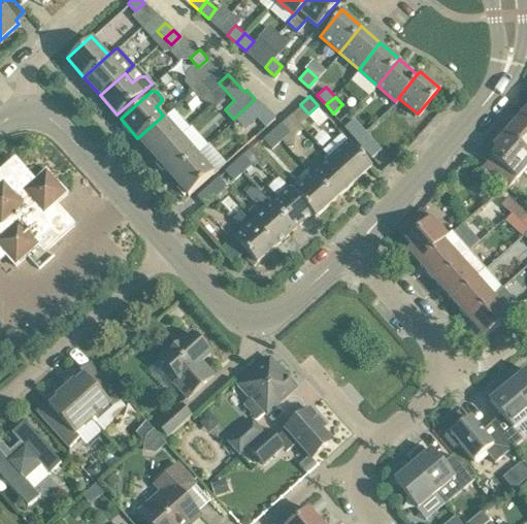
[(255,99),(243,109),(254,120),(258,117),(257,116),(266,107),(256,98),(255,99)]
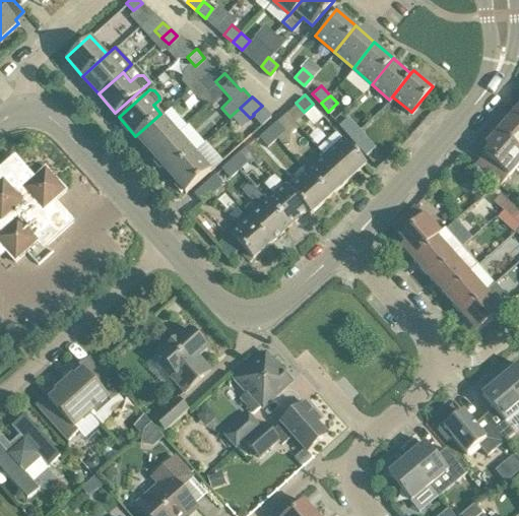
[(202,108),(198,103),(191,108),(195,114),(202,108)]
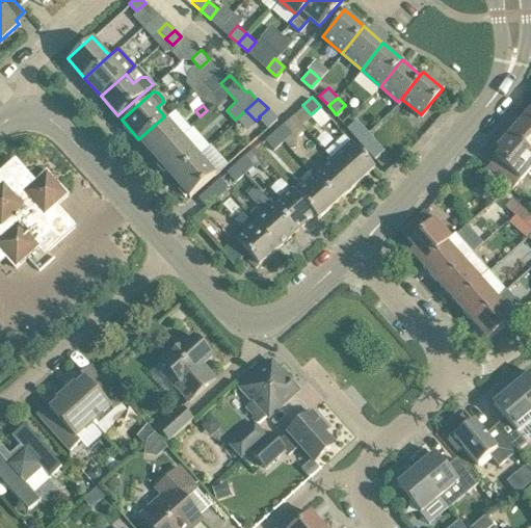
[(260,117),(267,126),(276,117),(268,108),(259,116),(260,117)]
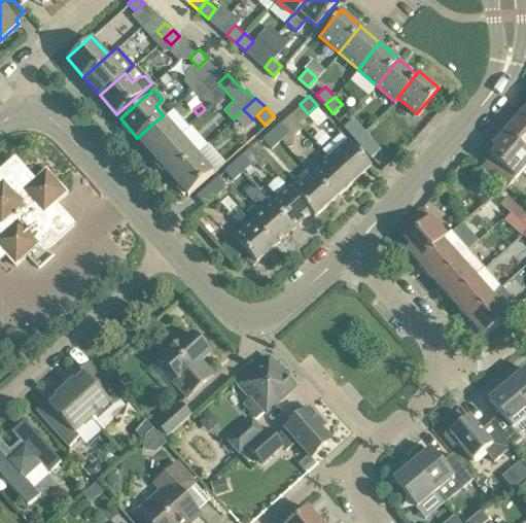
[(525,119),(519,113),(502,132),(525,152),(525,119)]
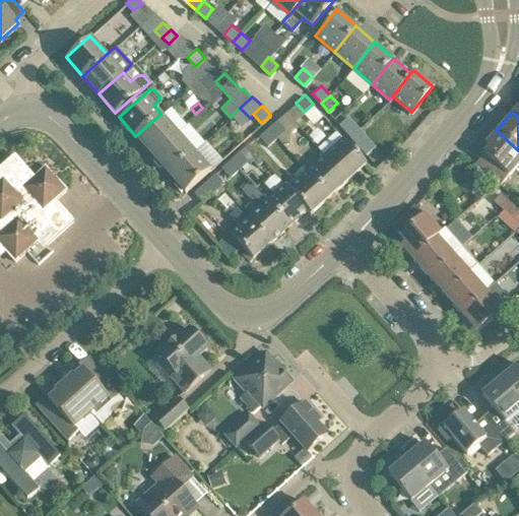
[(135,136),(151,154),(177,132),(160,114),(135,136)]
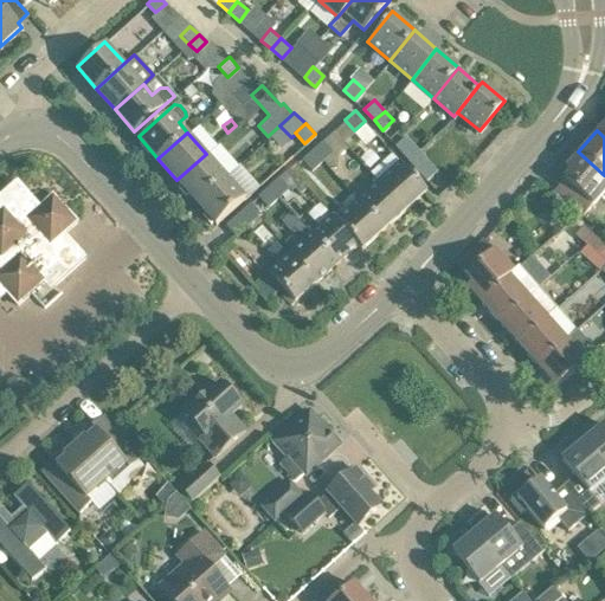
[(394,143),(429,182),(439,172),(405,134),(394,143)]
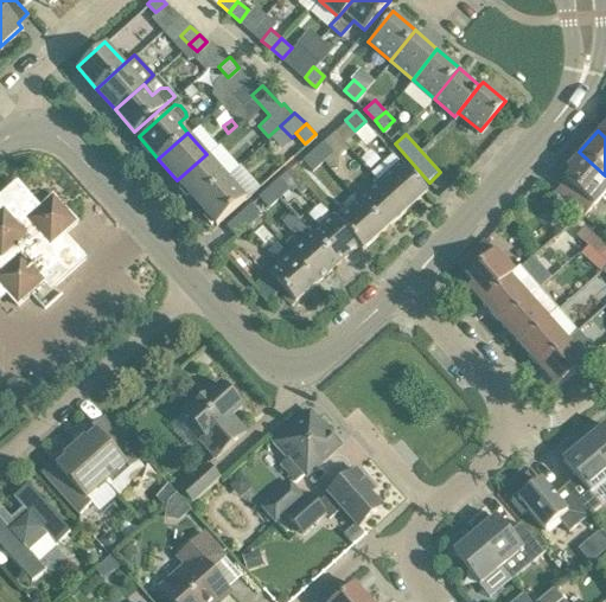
[(303,158),(312,168),(332,149),(323,140),(303,158)]
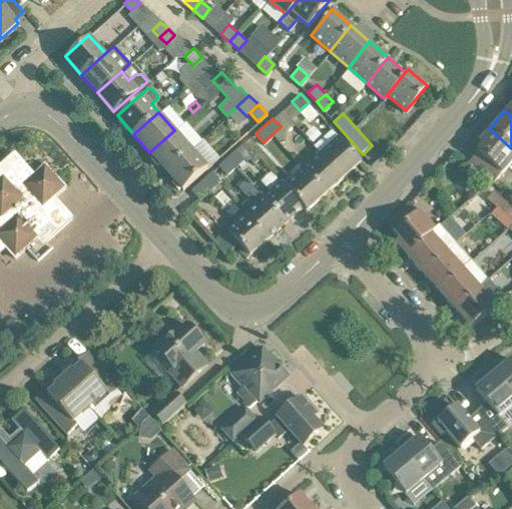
[(313,144),(342,176),(360,160),(332,127),(313,144)]
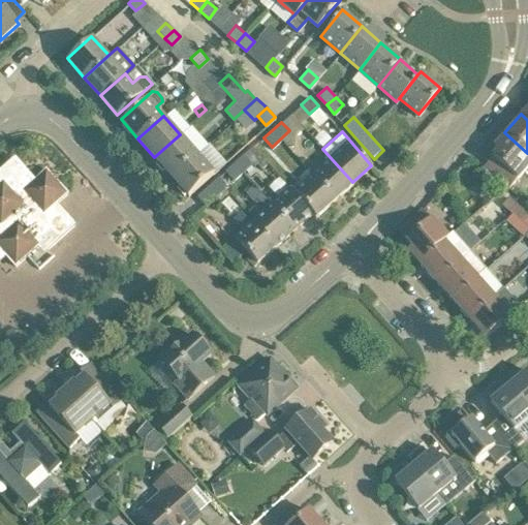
[(527,163),(527,153),(504,132),(493,145),(497,149),(484,164),(486,166),(495,175),(507,186),(516,177),(517,177),(527,163)]
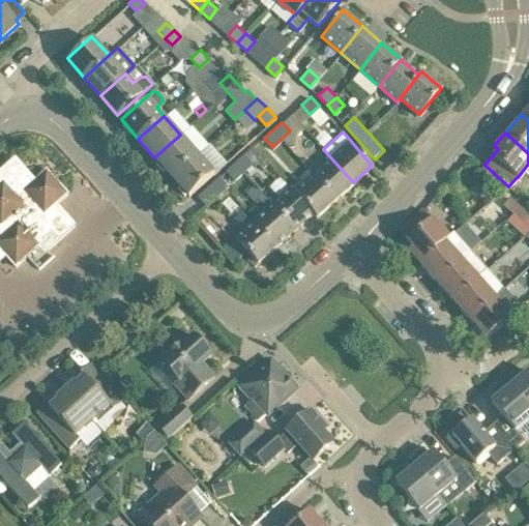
[(154,157),(171,175),(197,152),(180,135),(154,157)]
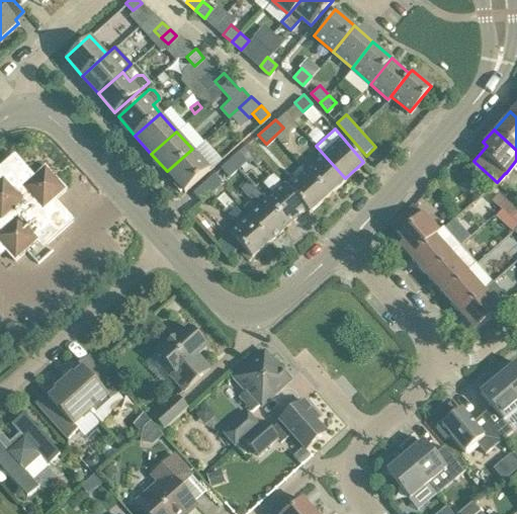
[(258,153),(248,142),(238,150),(246,159),(248,161),(251,159),(255,164),(262,158),(257,154),(258,153)]
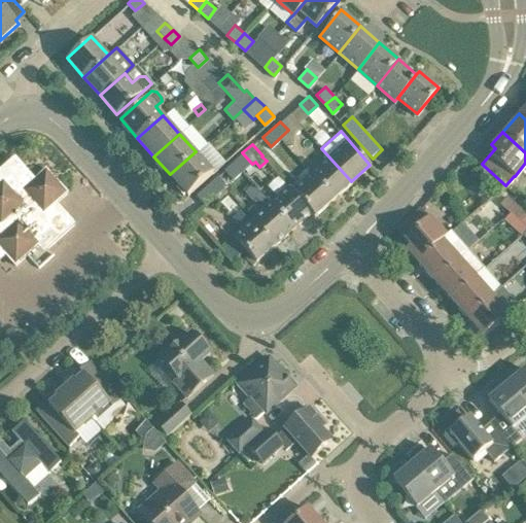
[(196,151),(170,174),(187,194),(212,171),(196,151)]
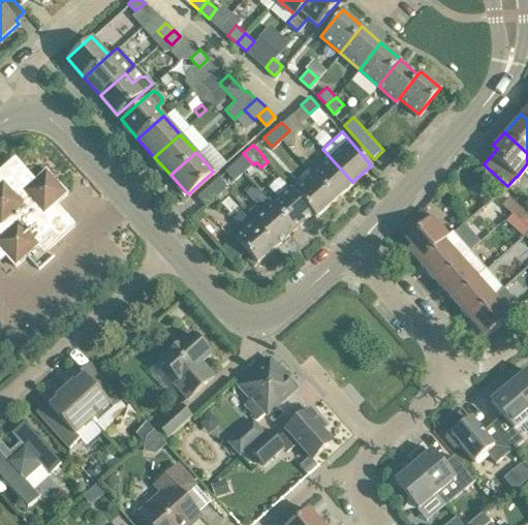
[(225,170),(234,179),(251,162),(243,153),(225,170)]
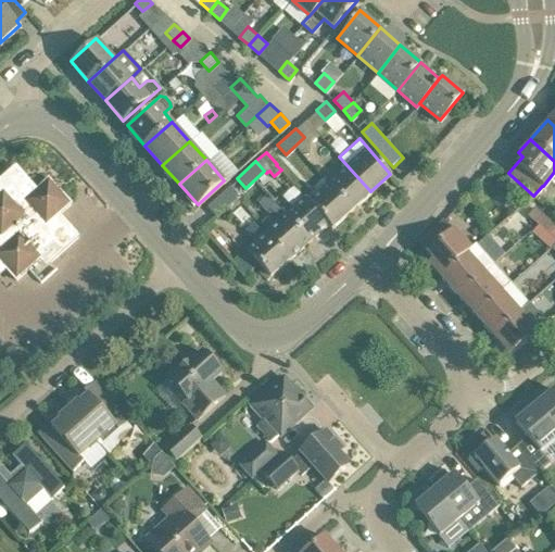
[(0,268),(4,265),(15,277),(43,252),(50,259),(77,234),(58,212),(70,201),(48,176),(36,187),(13,162),(0,173),(0,268)]
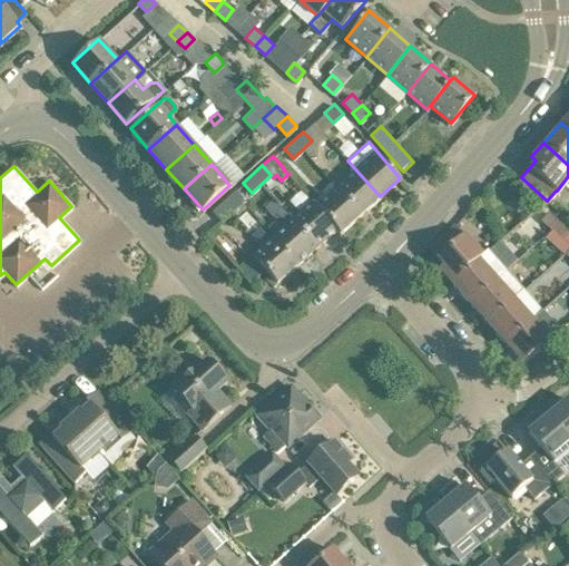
[(355,168),(335,186),(360,214),(380,196),(355,168)]
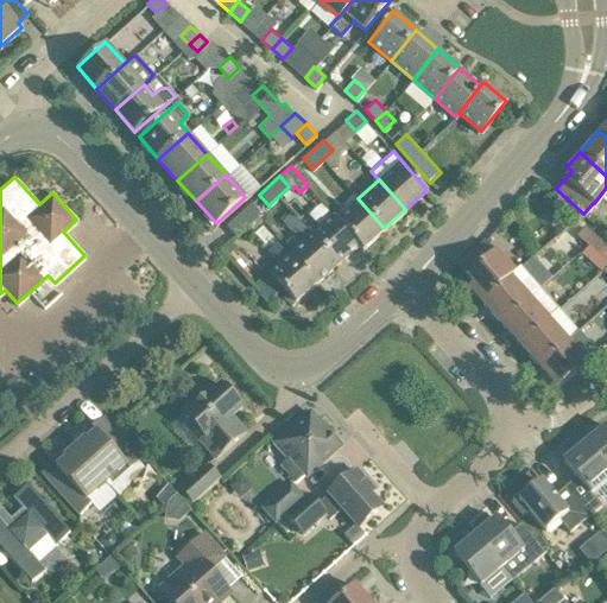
[(569,201),(558,191),(549,203),(560,211),(569,201)]
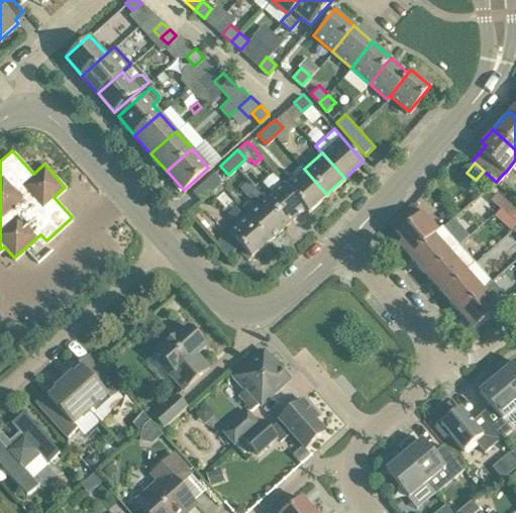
[(304,169),(287,185),(286,185),(305,206),(305,207),(308,210),(326,194),(304,169)]
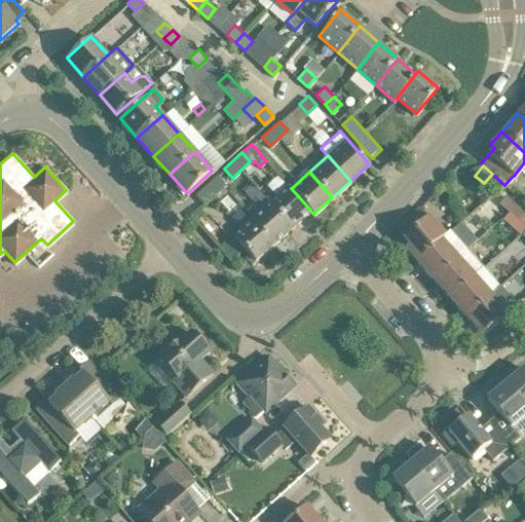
[(195,193),(203,202),(225,184),(217,175),(195,193)]
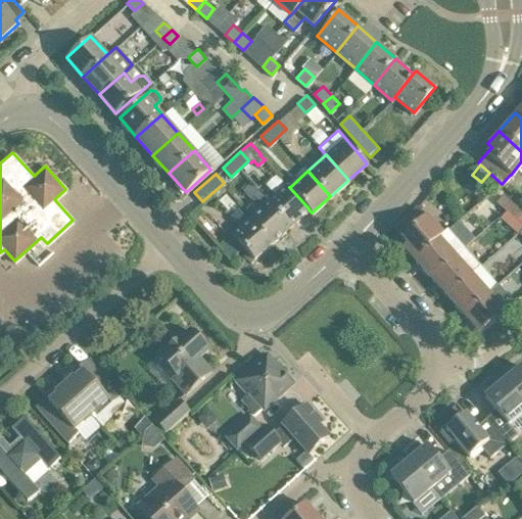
[(286,183),(268,200),(290,225),(309,209),(309,208),(289,187),(290,187),(286,183)]
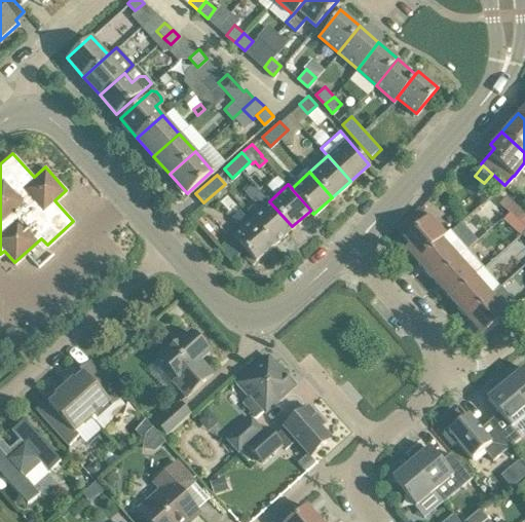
[(497,202),(508,211),(509,210),(515,203),(505,194),(497,202)]
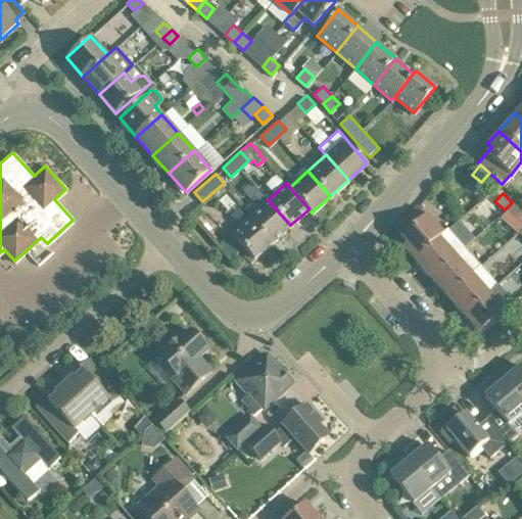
[(268,200),(249,217),(273,241),(290,225),(268,200)]
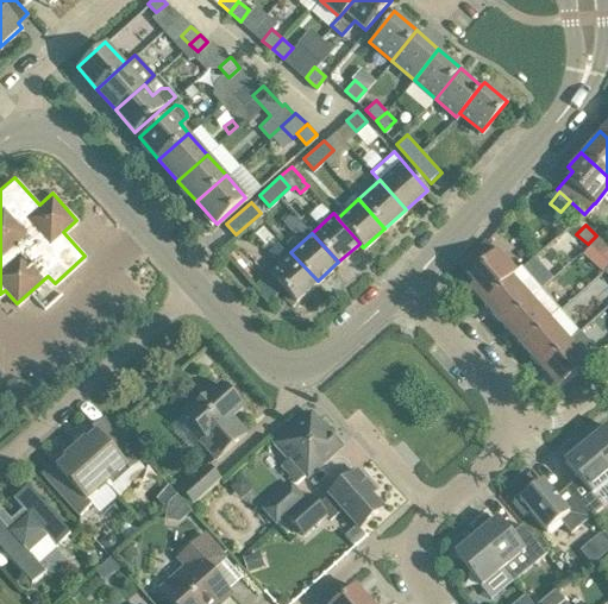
[(589,243),(588,244),(601,256),(607,246),(607,244),(596,236),(589,243)]
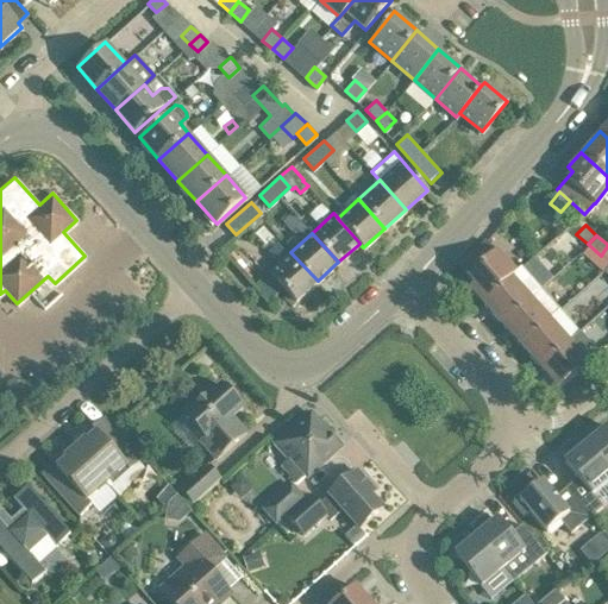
[(482,300),(509,276),(515,271),(502,256),(486,239),(458,264),(474,282),(469,285),(482,300)]
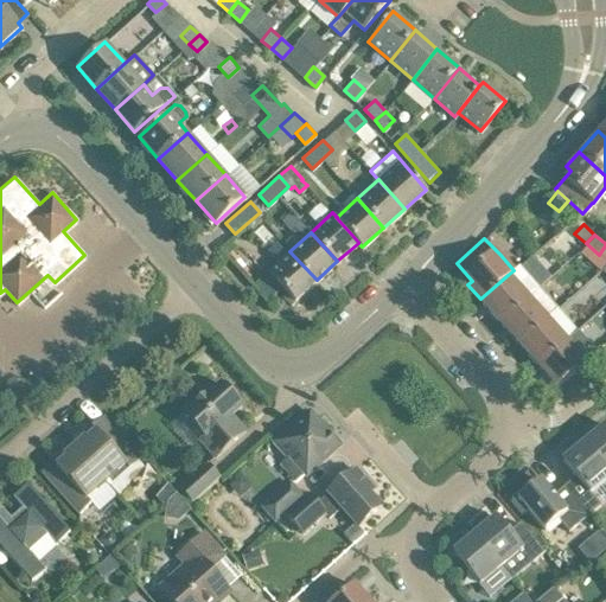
[(317,280),(289,251),(255,282),(268,298),(282,286),(294,300),(317,280)]
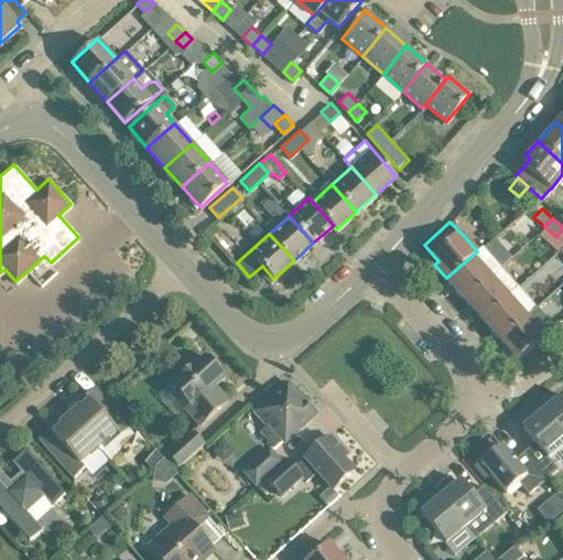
[(472,256),(446,278),(464,298),(500,266),(483,246),(477,251),(472,256)]
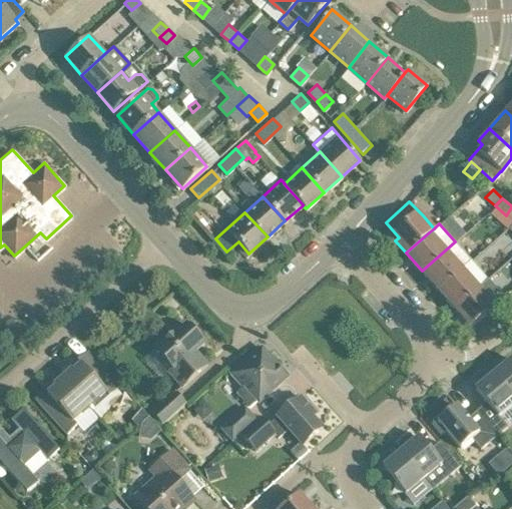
[(455,241),(422,271),(438,289),(462,268),(471,259),(455,241)]
